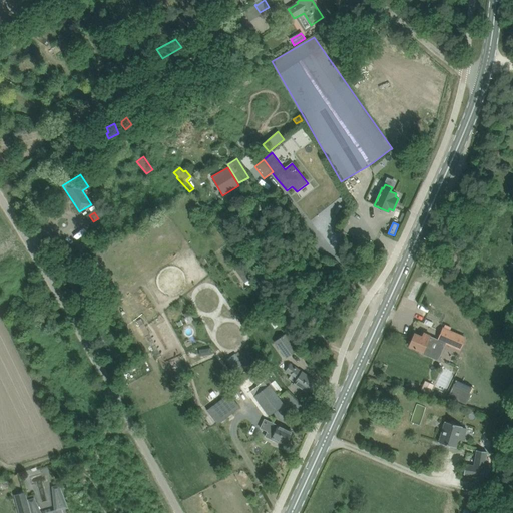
[(240,266),(235,270),(238,274),(247,286),(252,283),(243,271),(240,266)]
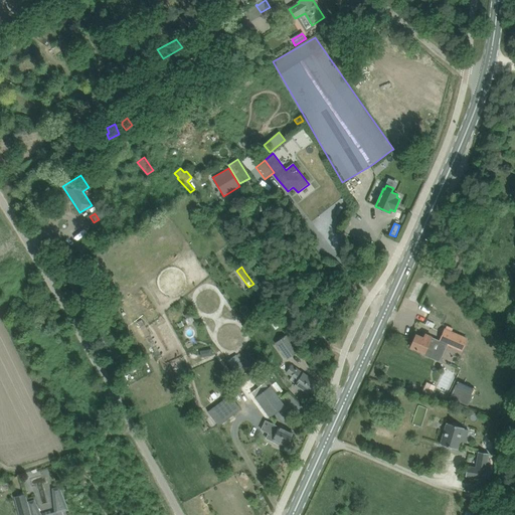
[(445,330),(440,341),(462,351),(467,339),(451,332),(453,328),(447,326),(445,330)]
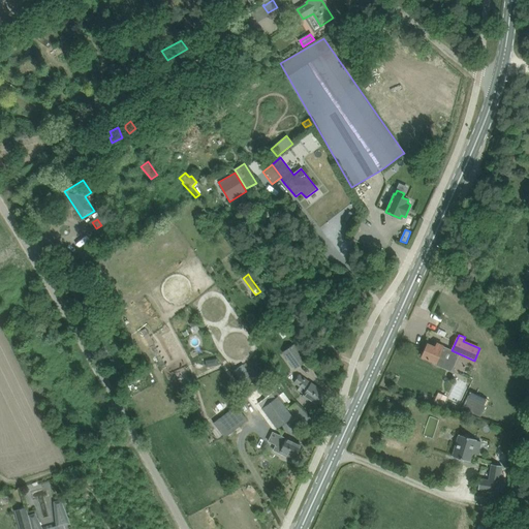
[(447,348),(442,346),(437,343),(435,347),(427,344),(422,356),(435,362),(434,364),(441,368),(445,359),(443,358),(447,348)]
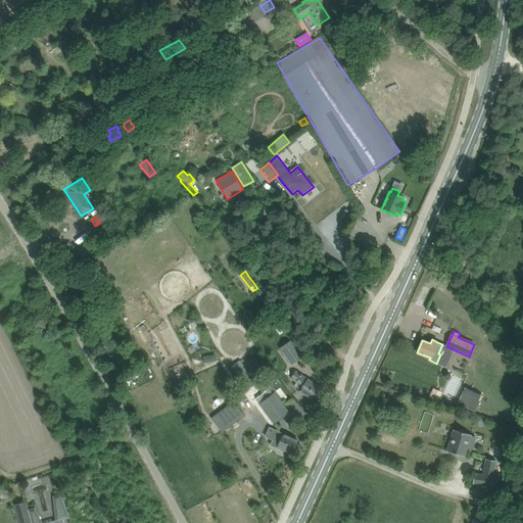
[(164,363),(153,340),(152,340),(148,343),(160,365),(164,363)]
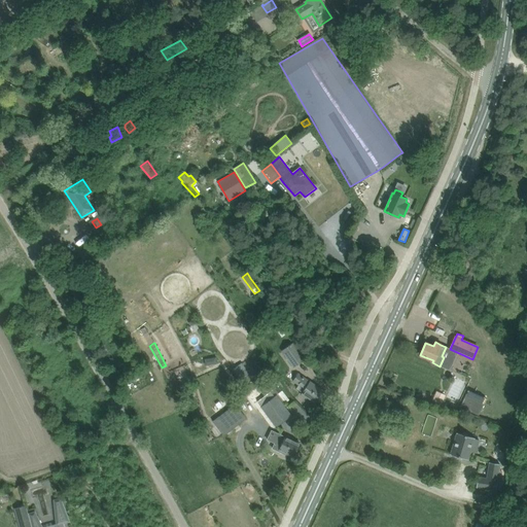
[(293,367),(305,359),(292,343),(281,351),(293,367)]
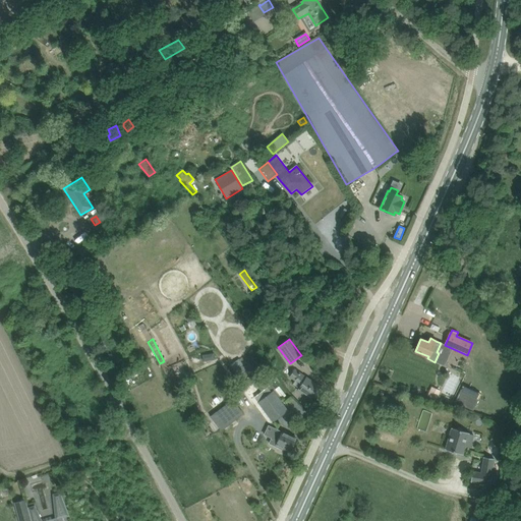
[(237,368),(234,370),(238,377),(246,371),(242,365),(237,368)]
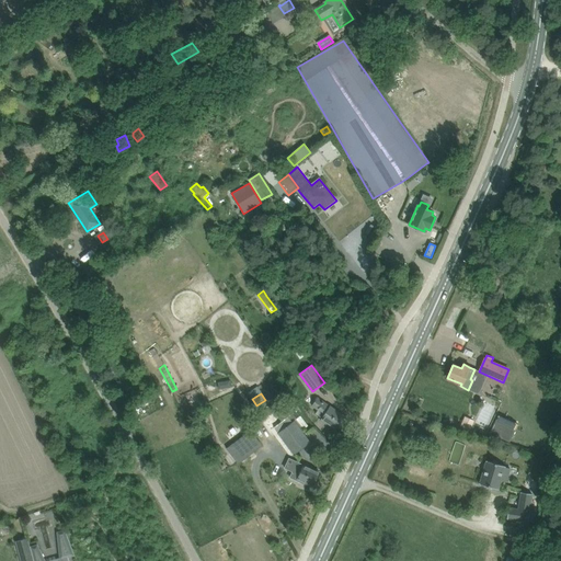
[(330,407),(318,399),(312,405),(318,410),(317,412),(323,416),(321,421),(335,431),(344,416),(330,407)]
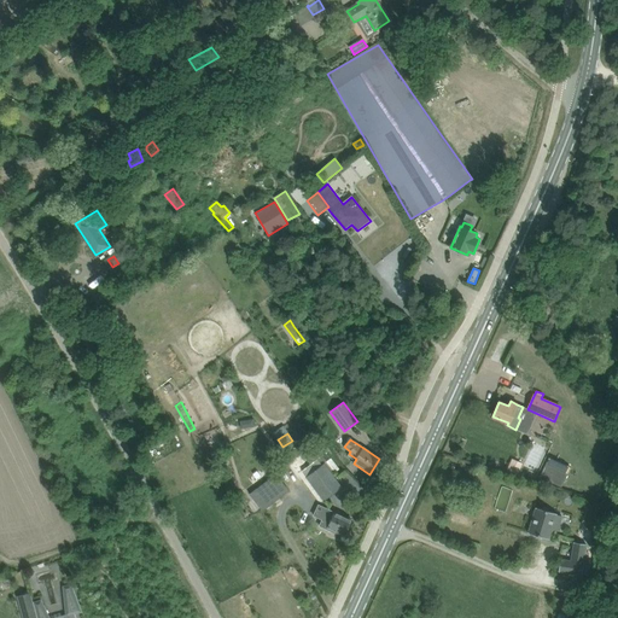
[(549,458),(540,477),(561,487),(571,467),(549,458)]
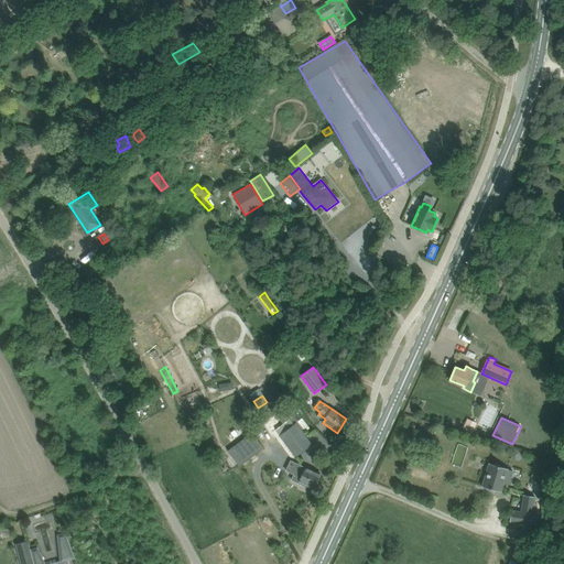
[(467,419),(463,429),(473,433),(477,423),(467,419)]
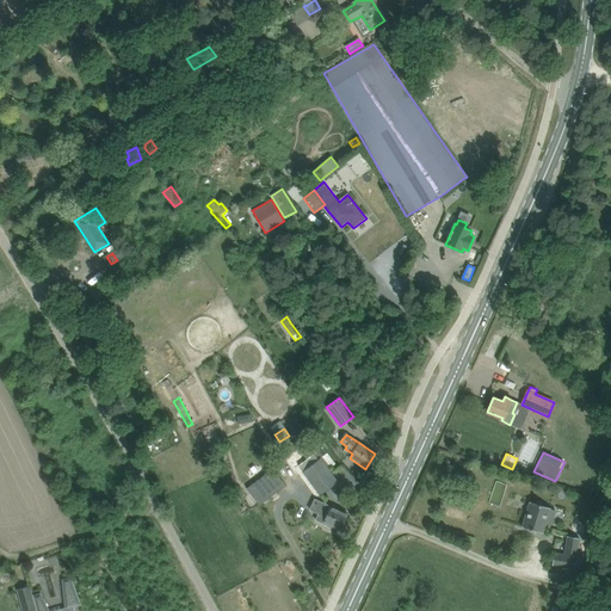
[(320,494),(338,480),(320,457),(302,471),(320,494)]
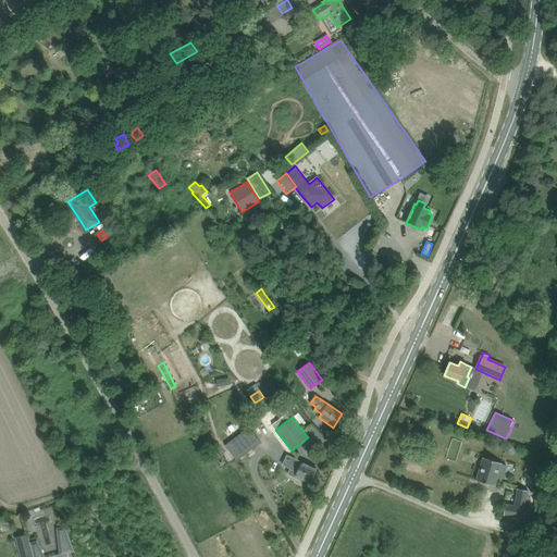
[(249,429),(227,444),(238,458),(259,443),(249,429)]
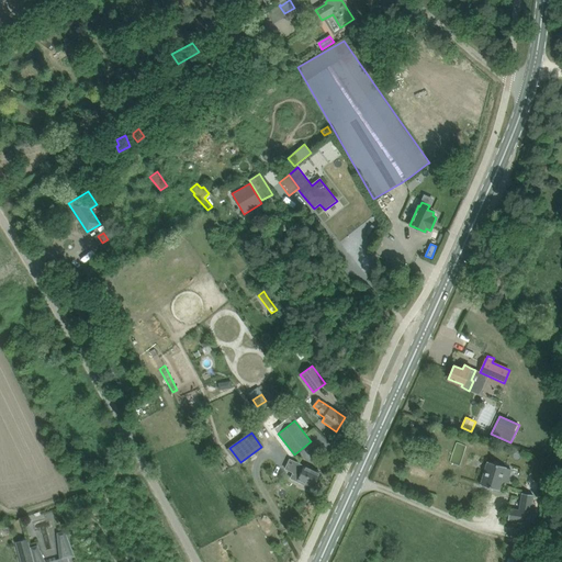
[(319,473),(310,469),(290,460),(285,469),(294,473),(291,479),(300,482),(304,484),(305,483),(313,486),(314,487),(321,473),(319,473)]
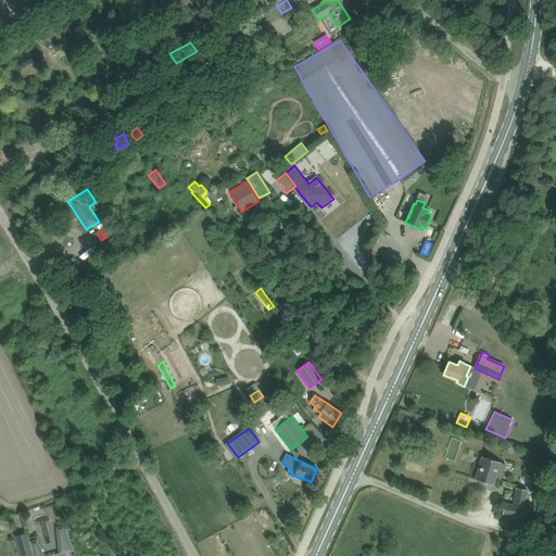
[(482,457),(476,480),(494,485),(496,477),(502,478),(506,465),(501,463),(482,457)]
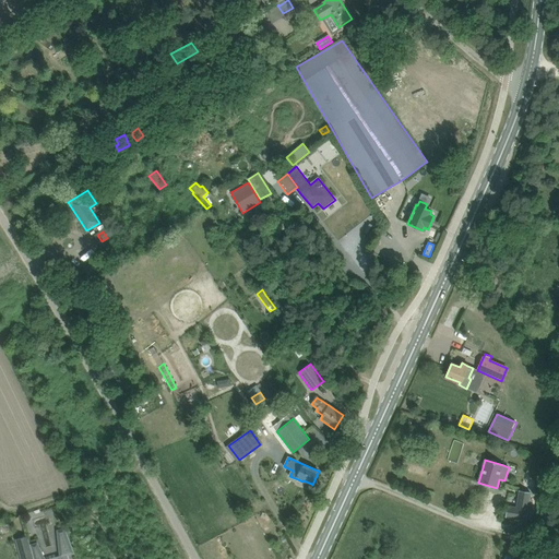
[(558,466),(550,465),(548,476),(558,477),(558,466)]
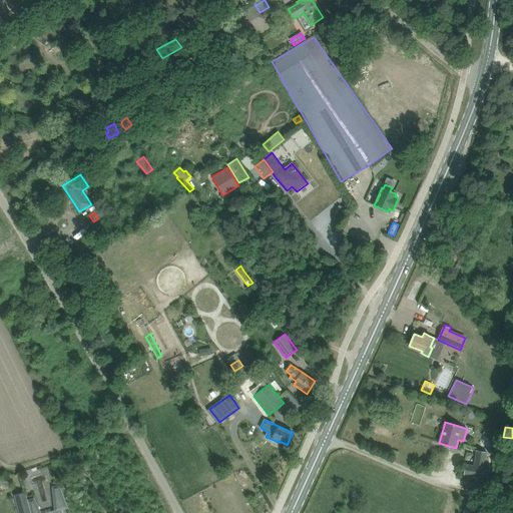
[(473,466),(464,464),(462,474),(482,478),(484,468),(483,467),(485,452),(475,450),(473,466)]
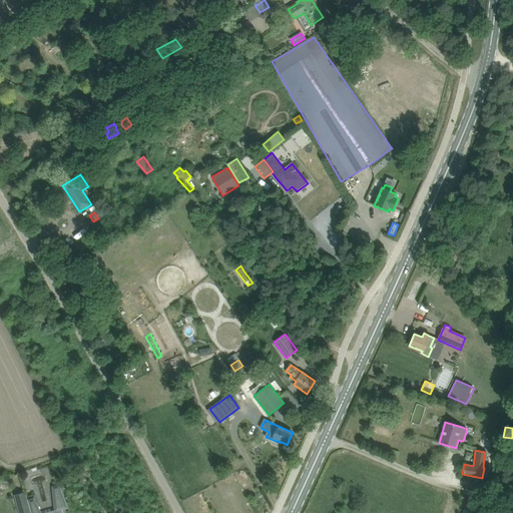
[(68,508),(59,485),(54,487),(55,493),(53,494),(54,506),(55,506),(57,510),(54,511),(54,512),(62,512),(62,510),(68,508)]
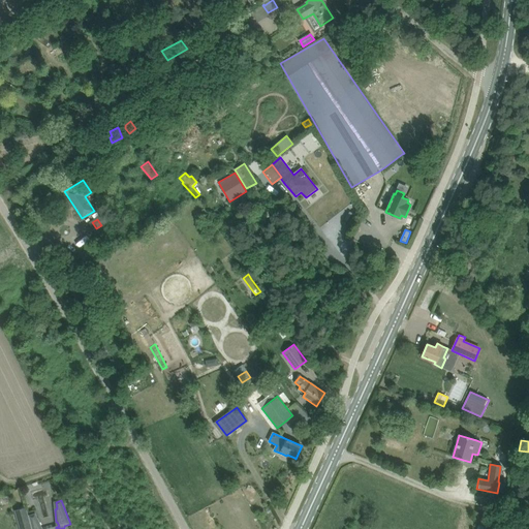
[(20,528),(31,528),(25,508),(16,511),(20,528)]
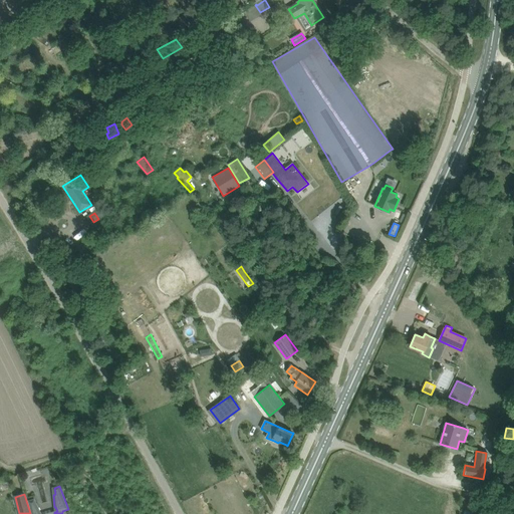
[(30,513),(40,513),(34,500),(27,501),(30,513)]
